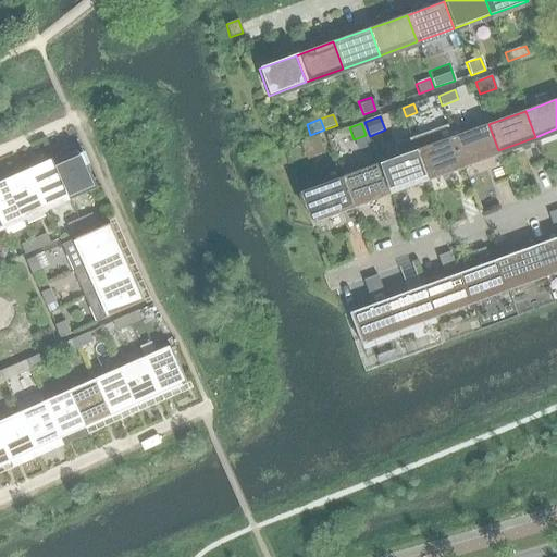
[(489,124),(452,137),(461,164),(498,150),(489,124)]
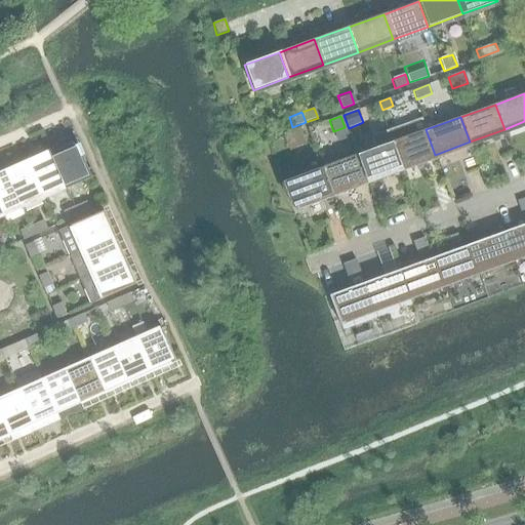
[(304,138),(299,127),(288,131),(292,143),(304,138)]
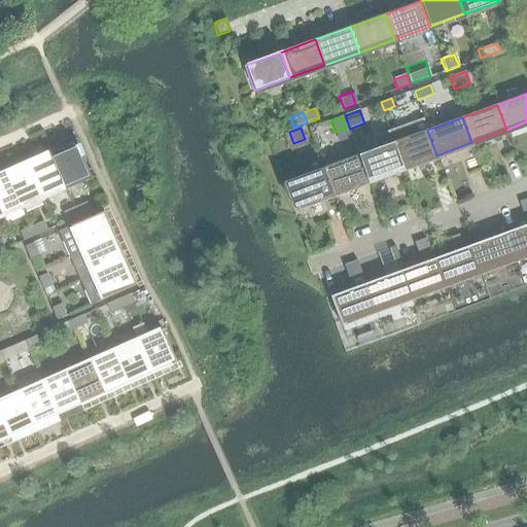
[(427,130),(392,143),(401,168),(436,155),(427,130)]
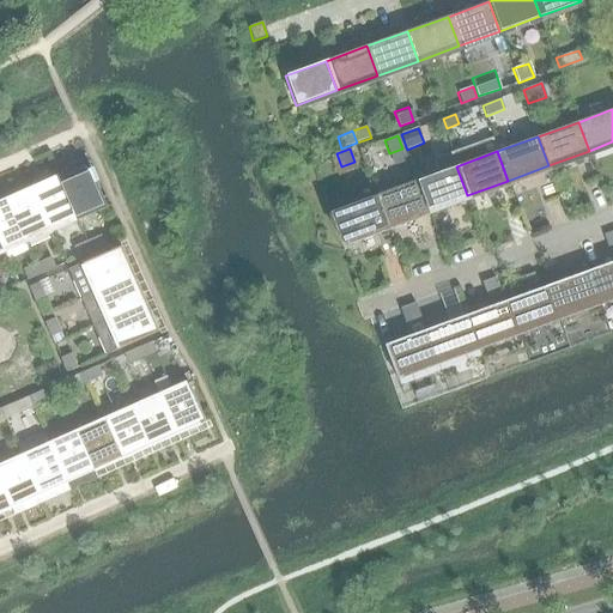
[(84,167),(58,178),(74,216),(101,204),(84,167)]
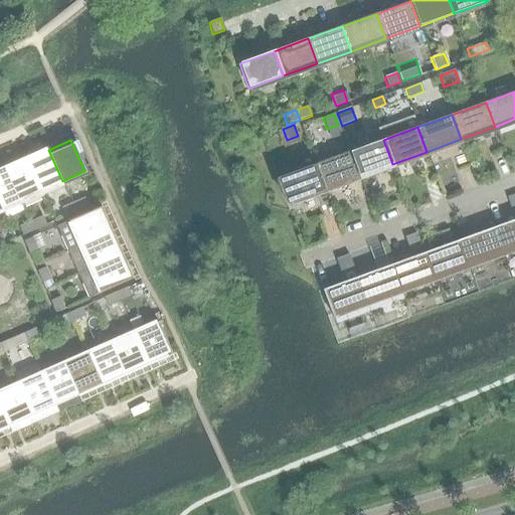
[(383,140),(349,152),(358,177),(392,164),(383,140)]
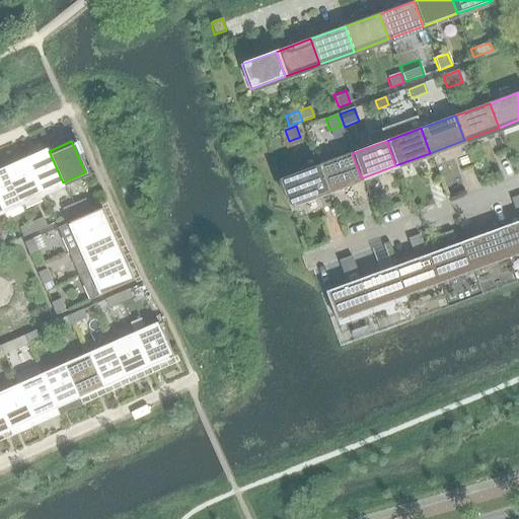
[(42,192),(63,182),(49,151),(27,160),(42,192)]
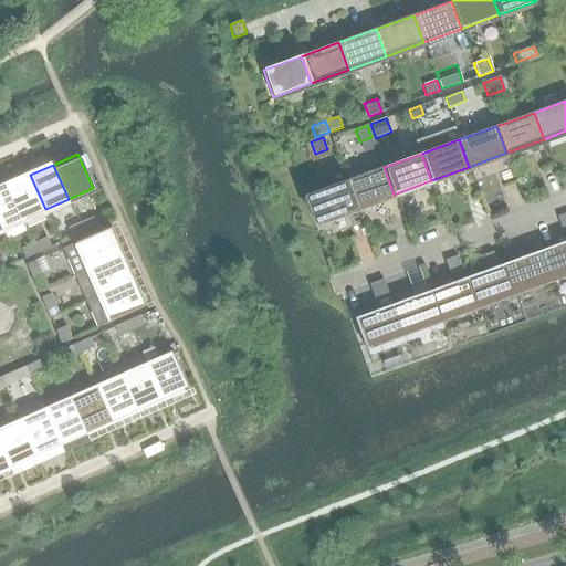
[(384,167),(346,181),(356,208),(394,195),(384,167)]
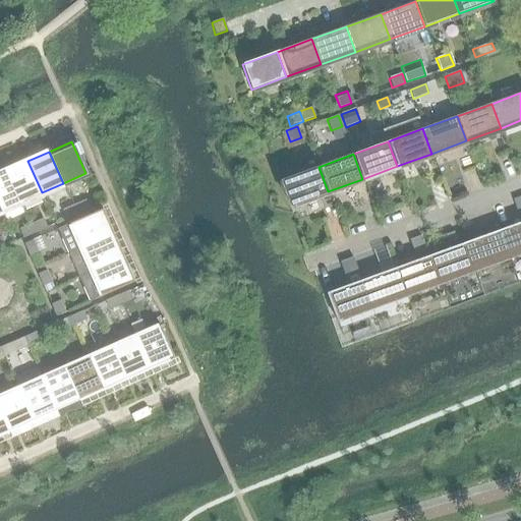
[(293,204),(328,191),(319,167),(316,167),(312,156),(277,169),(281,181),(284,180),(293,204)]
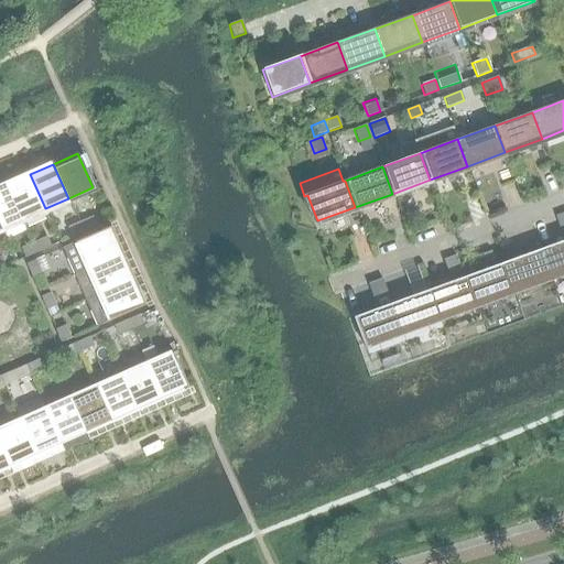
[(45,208),(30,174),(8,184),(22,218),(45,208)]
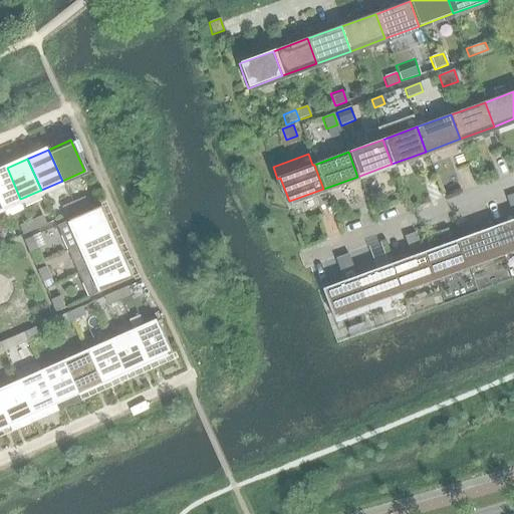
[(0,208),(20,199),(7,168),(0,171),(0,208)]
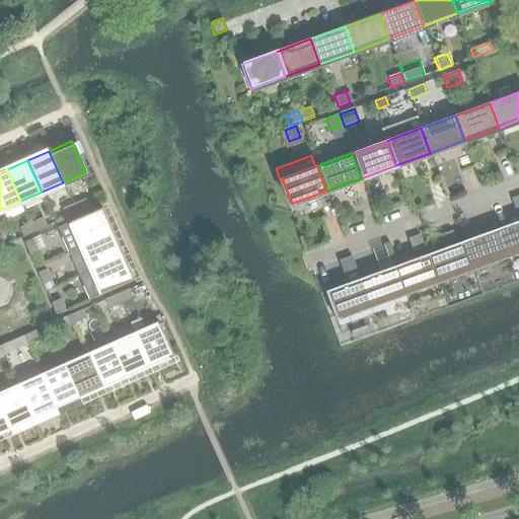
[(85,200),(73,206),(77,213),(88,208),(85,200)]
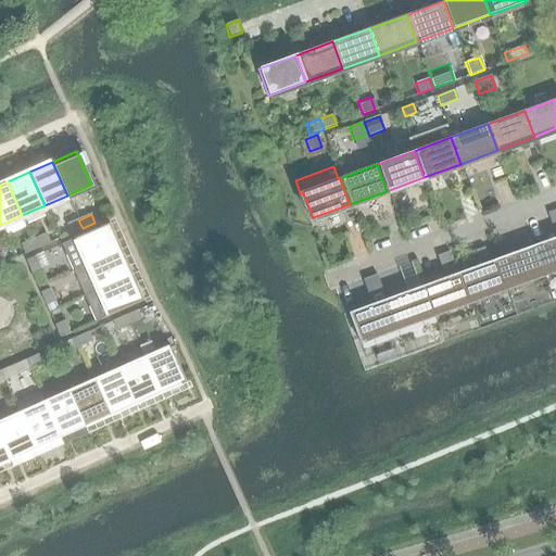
[(83,228),(78,220),(66,226),(70,234),(83,228)]
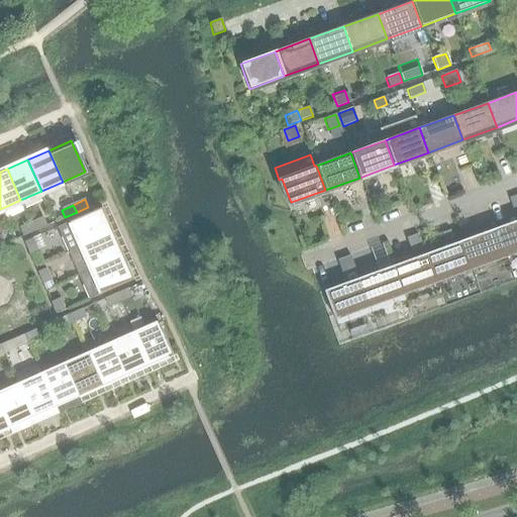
[(70,251),(111,232),(101,208),(59,226),(70,251)]
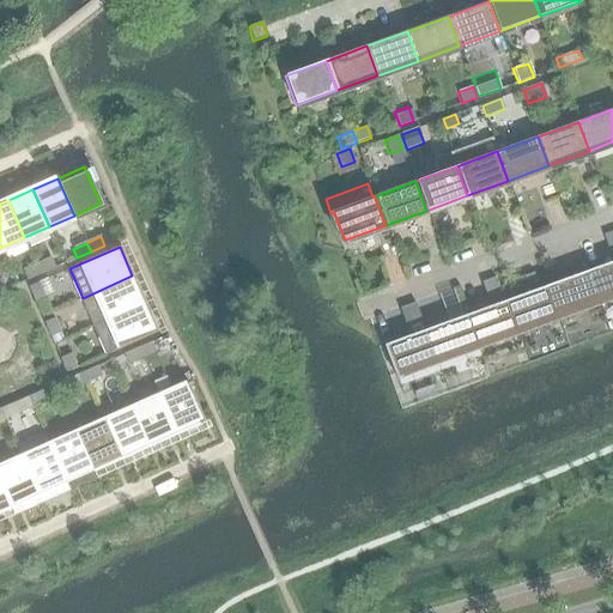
[(50,259),(36,265),(41,274),(54,268),(50,259)]
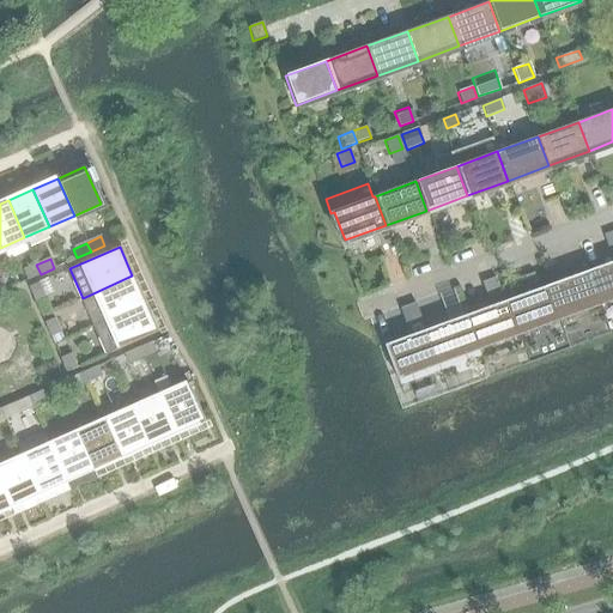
[(612,261),(587,272),(598,301),(612,295),(612,261)]
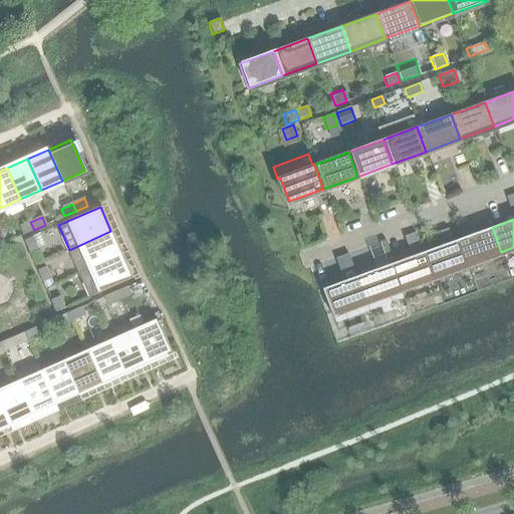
[(34,230),(30,222),(19,227),(23,235),(34,230)]
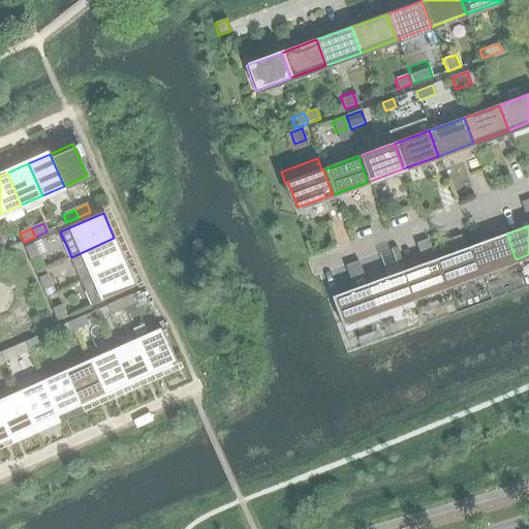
[(462,235),(454,238),(457,247),(465,244),(462,235)]
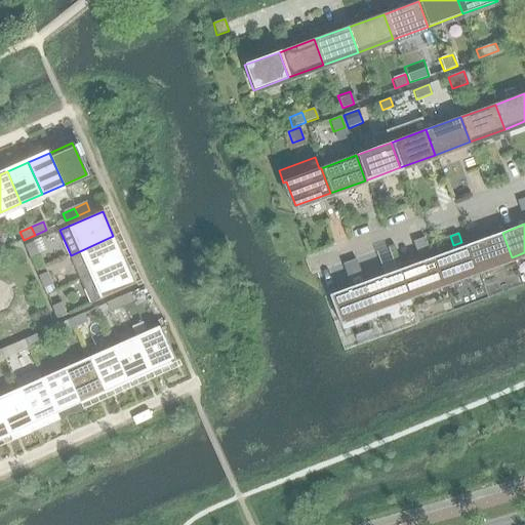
[(512,257),(502,233),(468,245),(477,271),(512,257)]
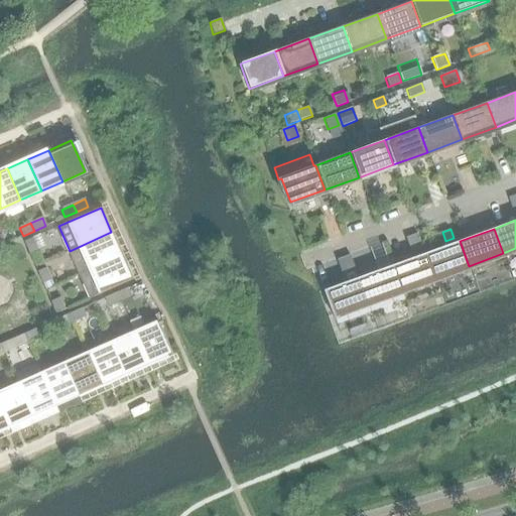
[(80,274),(122,255),(111,232),(70,251),(80,274)]
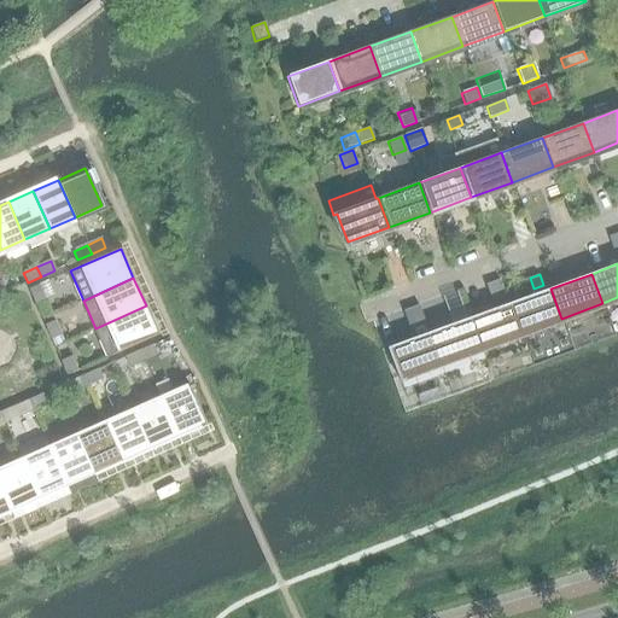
[(493,301),(505,296),(499,280),(487,285),(493,301)]
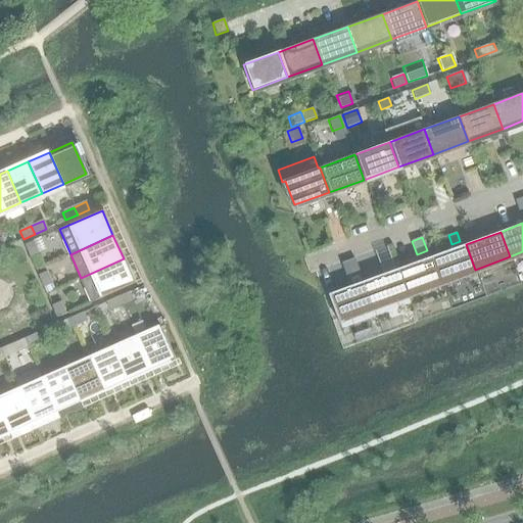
[(24,245),(30,256),(37,253),(32,241),(24,245)]
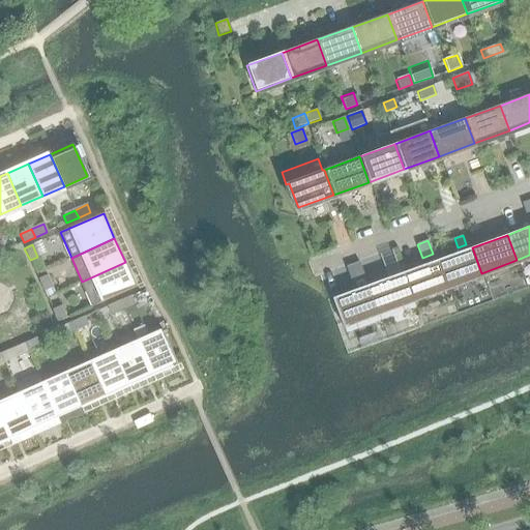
[(472,247),(437,260),(446,286),(481,273),(472,247)]
